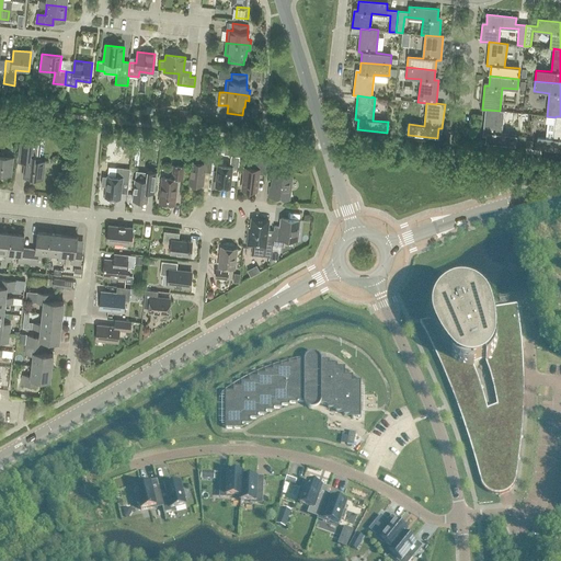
[(504,111),(500,111),(485,110),(483,133),(487,133),(485,144),(515,147),(516,136),(501,134),(504,111)]
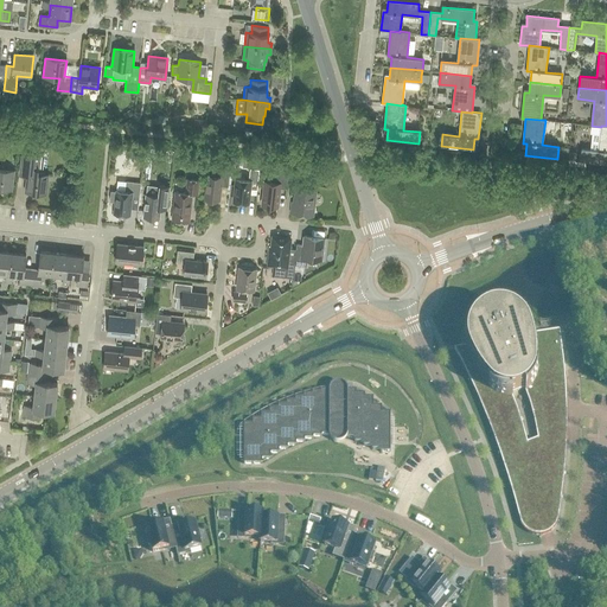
[(193,128),(206,129),(206,121),(195,120),(193,128)]
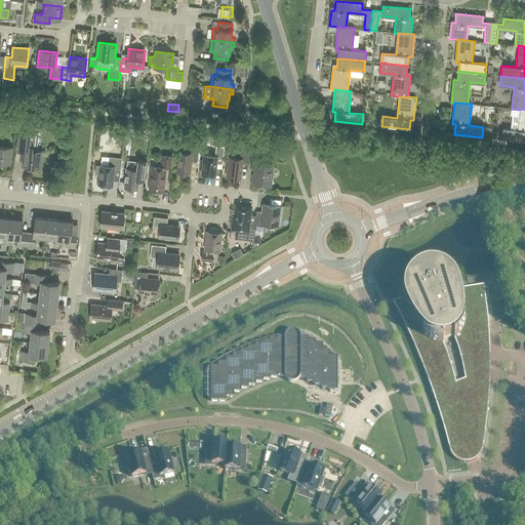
[(524,109),(520,109),(520,110),(517,130),(503,129),(502,139),(524,142),(524,109)]
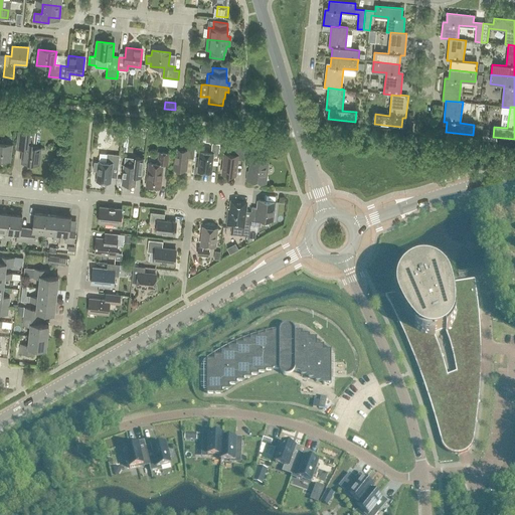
[(58,127),(58,119),(50,118),(49,126),(58,127)]
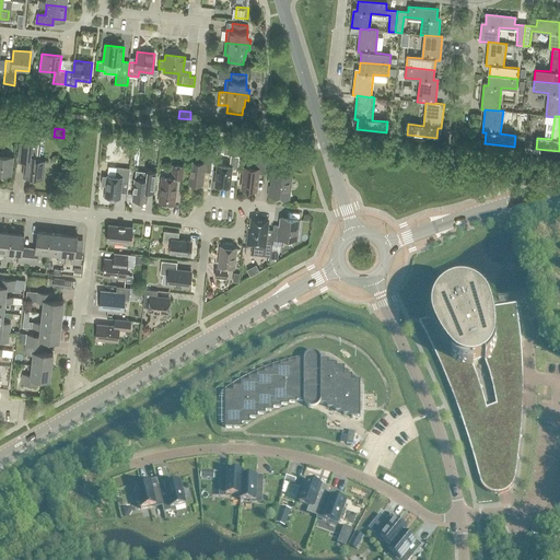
[(120,135),(119,142),(130,144),(130,136),(120,135)]
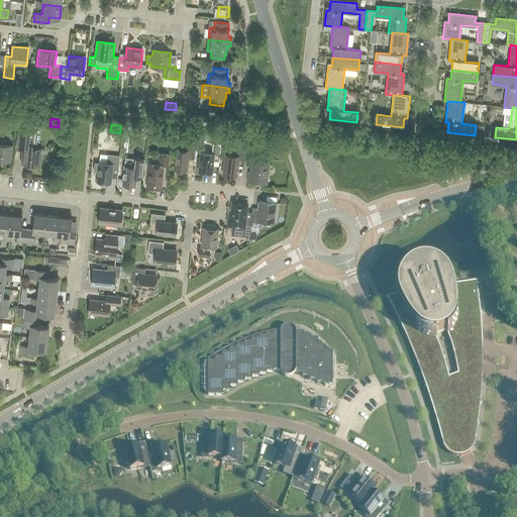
[(33,133),(18,132),(17,148),(23,149),(21,163),(39,165),(41,148),(32,147),(33,133)]
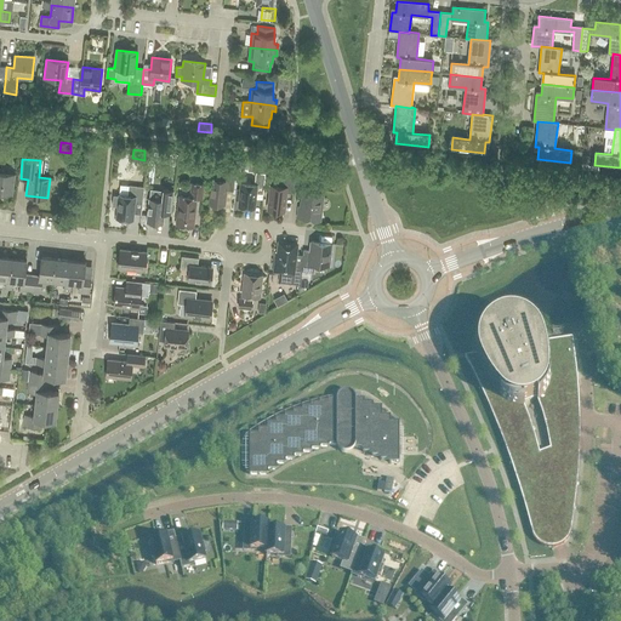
[(305,189),(306,172),(297,171),(295,188),(305,189)]
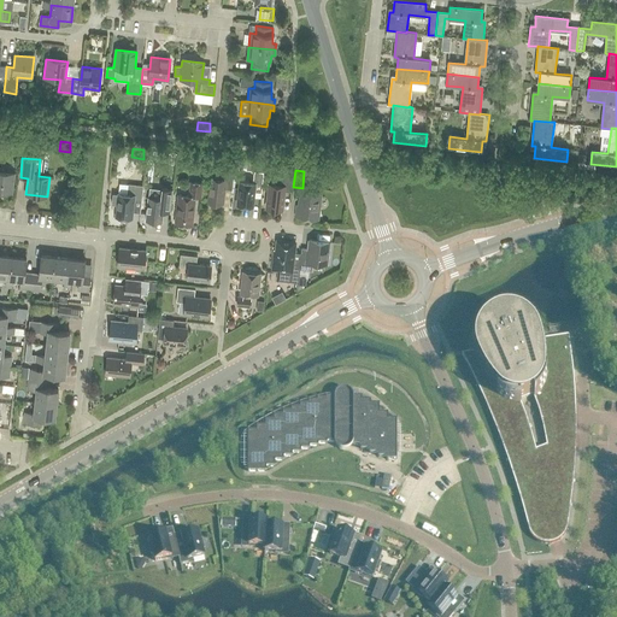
[(0,191),(12,193),(15,174),(0,171),(0,191)]
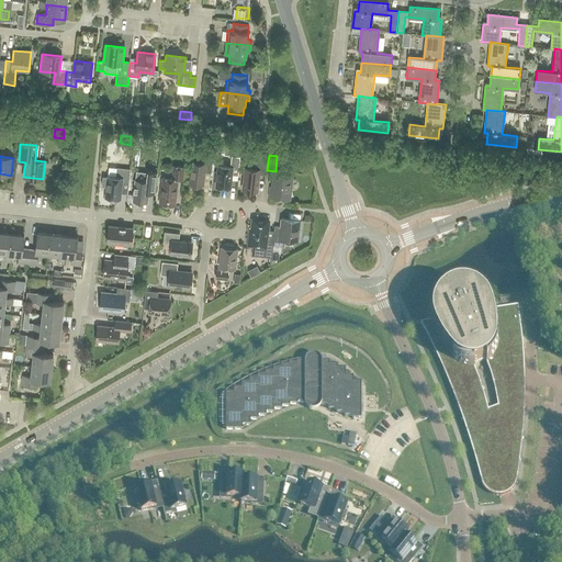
[(212,172),(213,157),(201,156),(201,163),(192,161),(189,183),(204,186),(205,172),(212,172)]
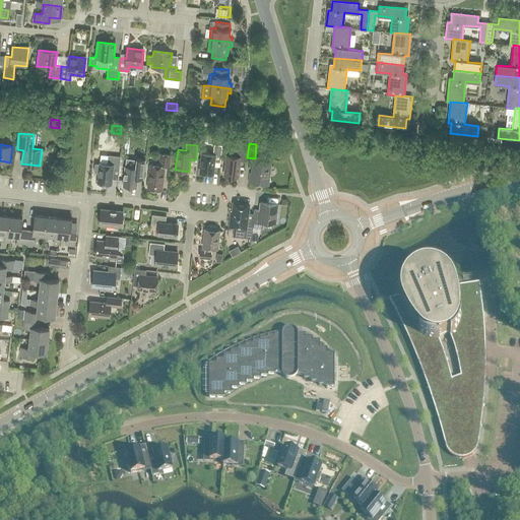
[(220,163),(222,145),(214,144),(213,154),(202,153),(200,173),(213,174),(214,161),(220,163)]
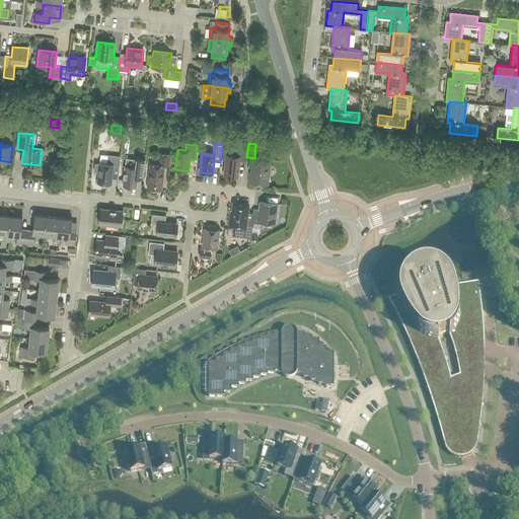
[(245,161),(246,147),(242,147),(235,146),(234,156),(227,155),(225,174),(237,176),(239,161),(245,161)]
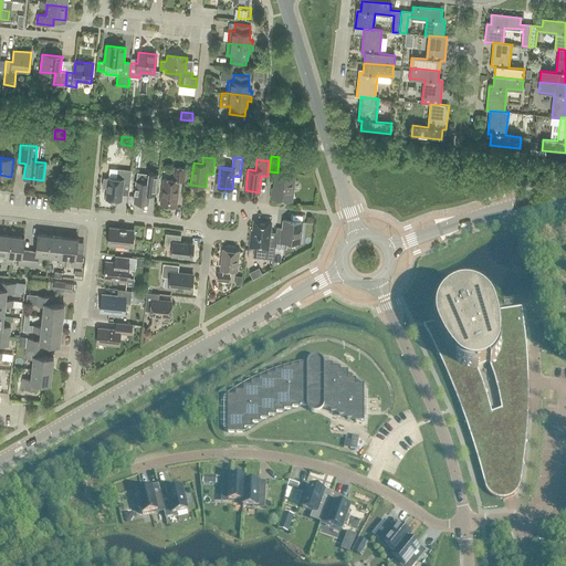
[(185,181),(186,168),(175,166),(174,179),(164,178),(161,205),(176,207),(179,180),(185,181)]
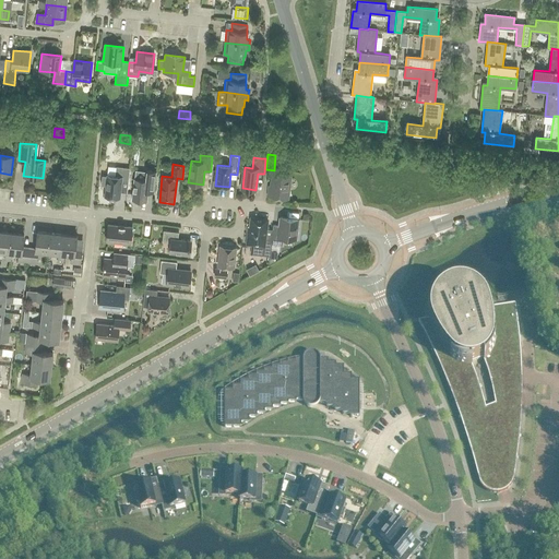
[(128,181),(130,168),(117,167),(116,176),(107,175),(107,177),(103,176),(102,185),(106,185),(105,195),(119,198),(121,180),(128,181)]
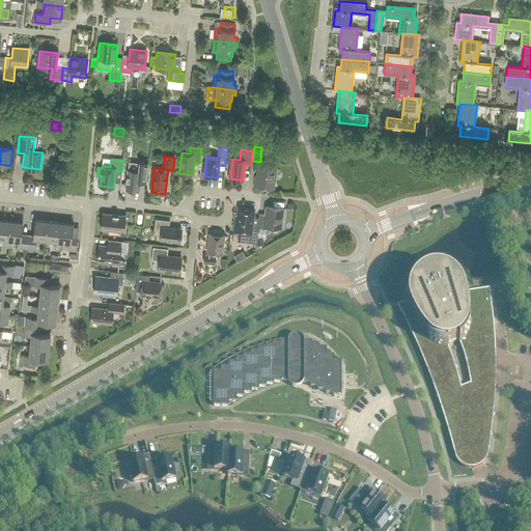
[(147,177),(148,163),(139,162),(139,171),(128,169),(126,189),(139,191),(141,176),(147,177)]
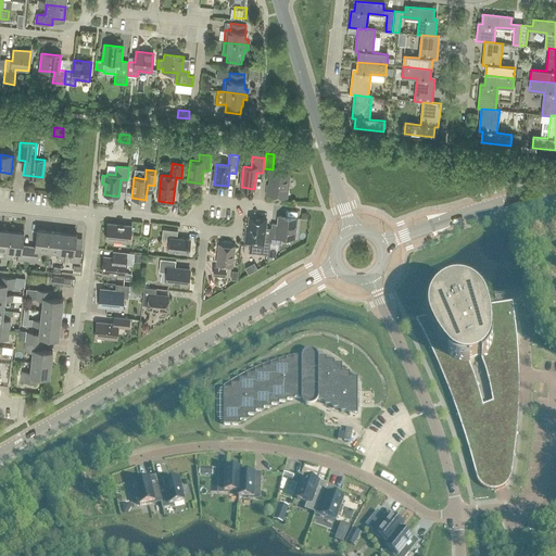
[(288,194),(288,189),(287,188),(288,178),(287,178),(287,173),(272,172),(270,180),(272,180),(270,186),(268,185),(267,194),(286,197),(287,196),(288,194)]
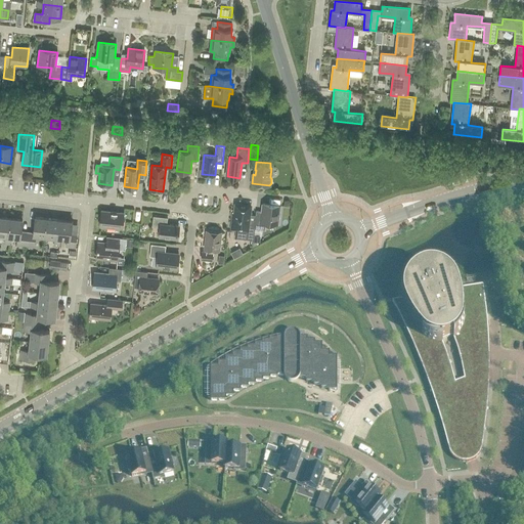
[(256,215),(255,224),(255,228),(256,229),(260,229),(265,230),(265,223),(277,224),(279,206),(263,204),(262,216),(256,215)]
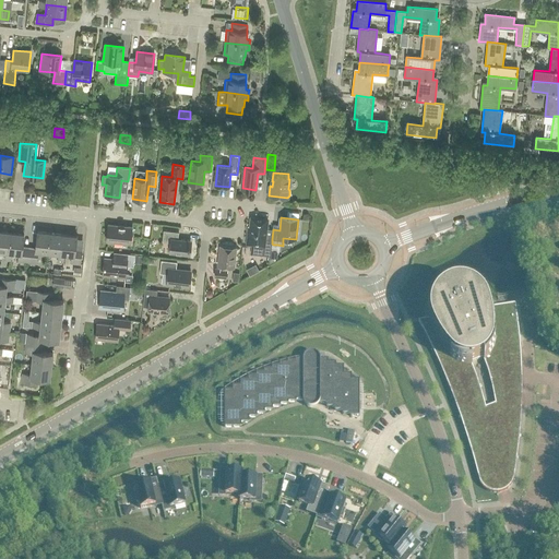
[(272,244),(272,239),(265,239),(266,221),(252,218),(251,228),(249,228),(248,245),(253,245),(252,256),(270,258),(271,253),(272,244)]
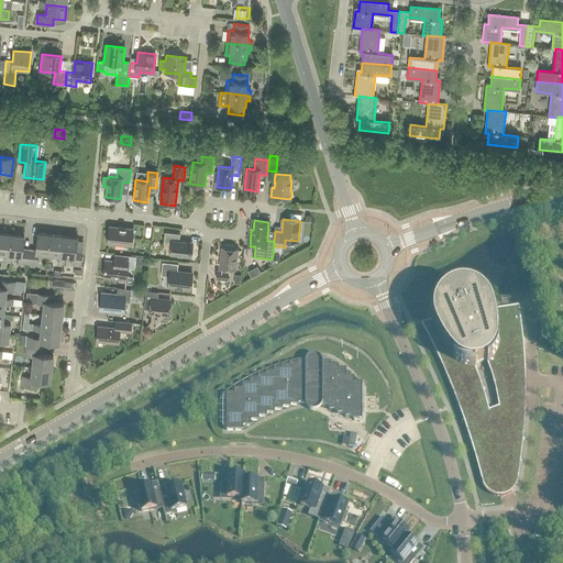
[(131,245),(133,229),(109,225),(107,243),(131,245)]
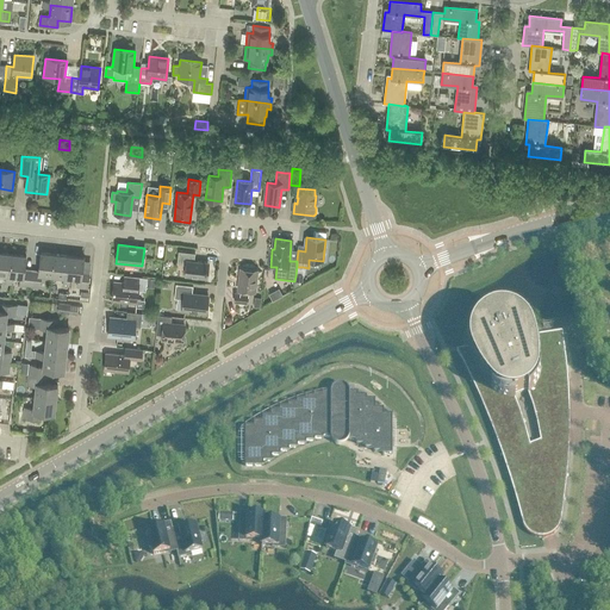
[(205,278),(207,262),(194,261),(195,254),(179,251),(178,265),(186,266),(185,275),(205,278)]
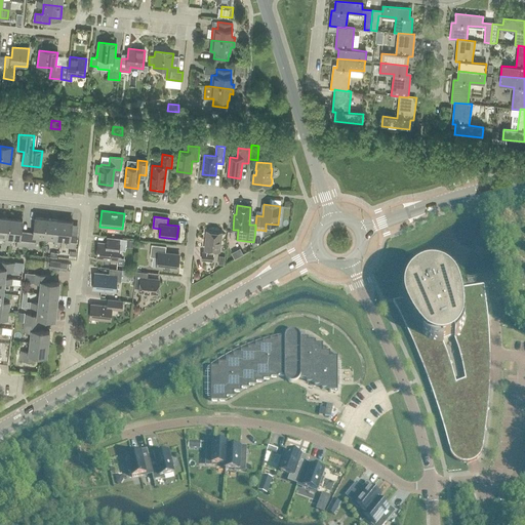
[(8,237),(10,218),(0,217),(0,236),(5,237),(5,244),(10,244),(10,237),(8,237)]
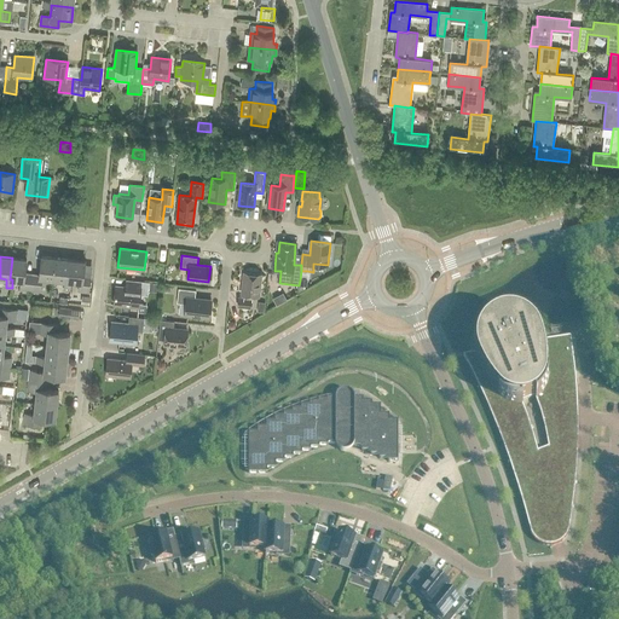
[(53,279),(56,258),(41,256),(39,273),(33,273),(30,290),(40,291),(42,278),(53,279)]
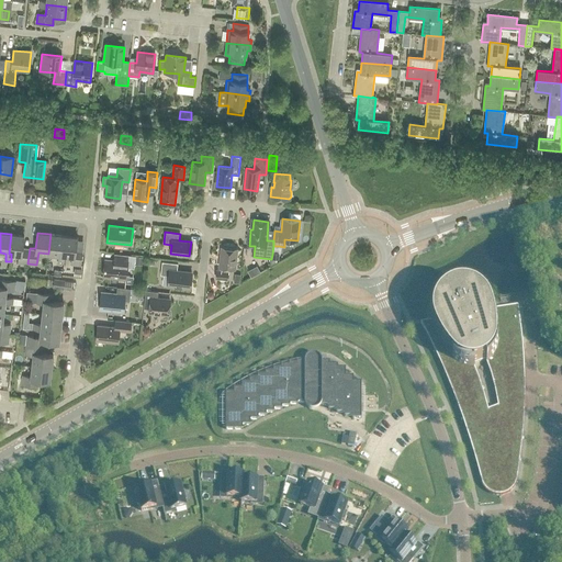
[(27,263),(30,248),(23,247),(24,235),(11,234),(9,254),(11,254),(19,255),(18,262),(27,263)]
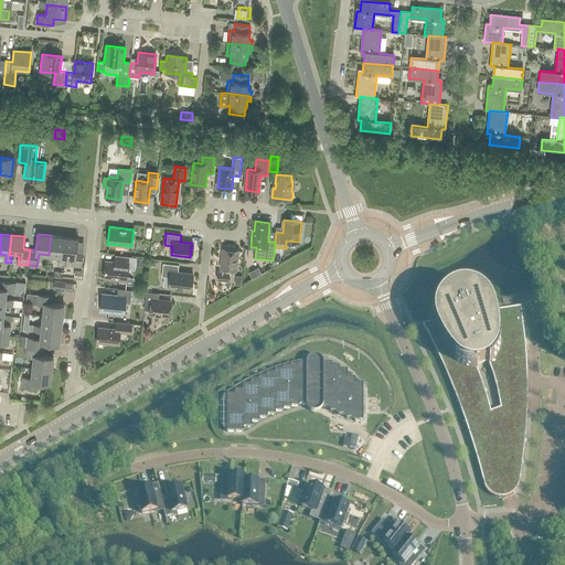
[(62,257),(64,237),(51,235),(49,255),(60,256),(59,264),(64,265),(65,257),(62,257)]
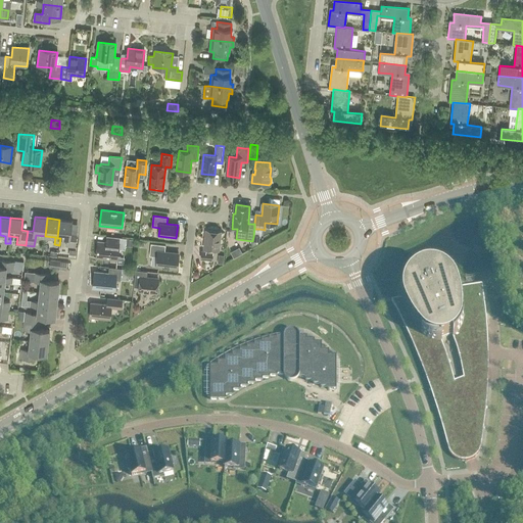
[(72,221),(59,220),(57,238),(60,238),(67,239),(66,246),(75,247),(77,232),(70,232),(72,221)]
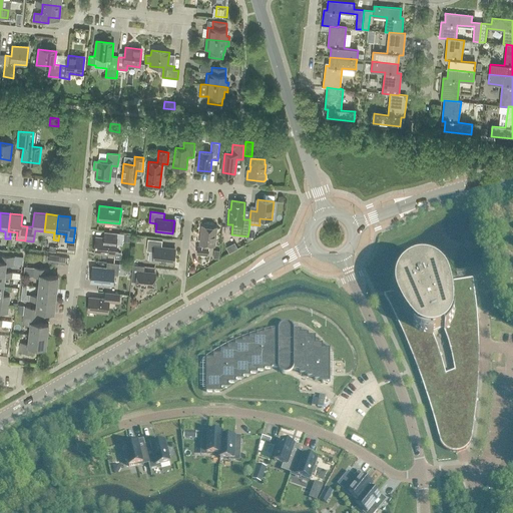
[(214,245),(216,228),(202,226),(200,243),(202,244),(202,247),(198,246),(197,253),(208,254),(209,244),(214,245)]
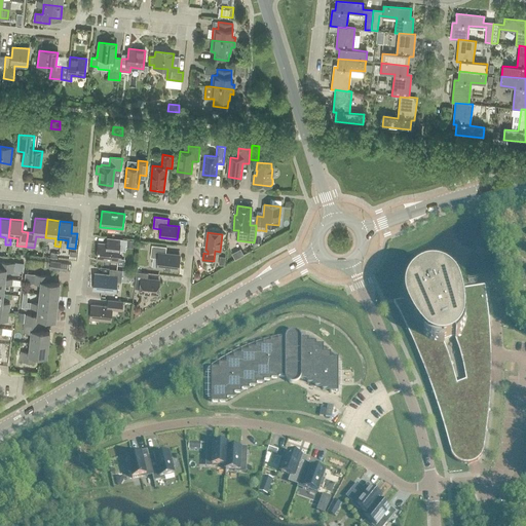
[(125,251),(126,240),(114,238),(114,245),(99,242),(97,259),(118,261),(119,251),(125,251)]
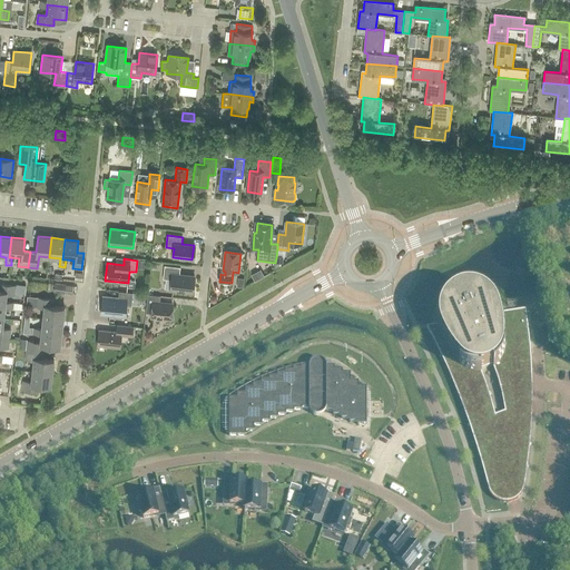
[(193,293),(195,276),(179,275),(180,267),(165,265),(163,278),(172,279),(170,291),(193,293)]
